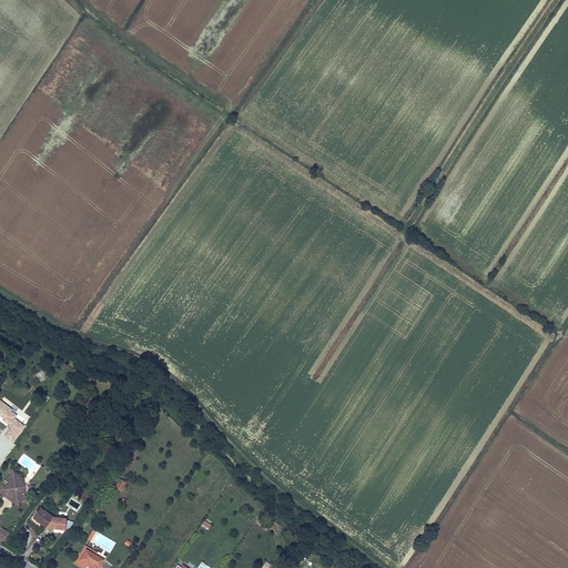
[(8,426),(10,428),(4,436),(13,443),(26,426),(16,418),(18,415),(11,411),(12,409),(0,401),(0,415),(3,418),(2,421),(8,425),(8,426)]
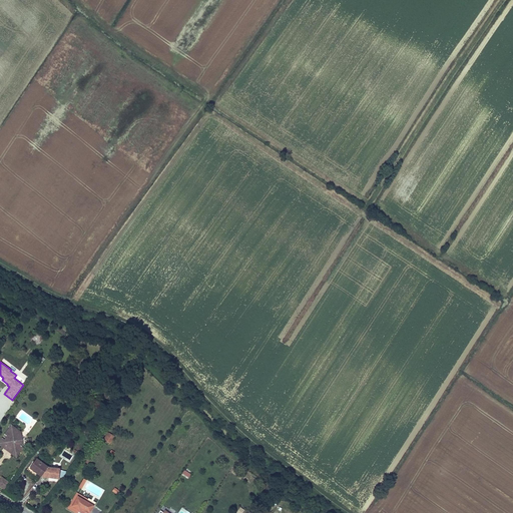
[(0,439),(0,446),(5,450),(8,450),(11,452),(11,454),(16,458),(23,449),(21,431),(11,424),(4,434),(6,436),(4,440),(1,438),(0,439)]
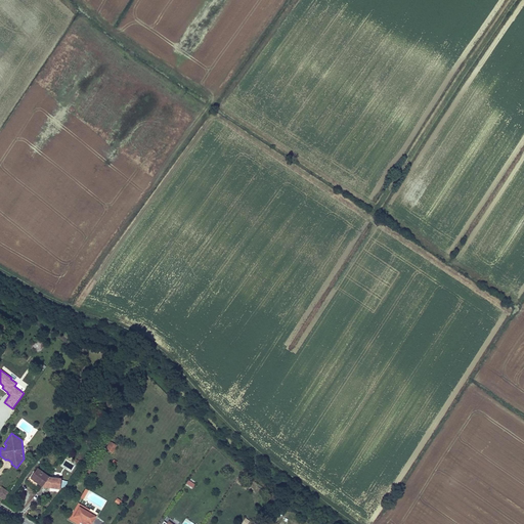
[(111,441),(105,449),(113,453),(118,446),(111,441)]
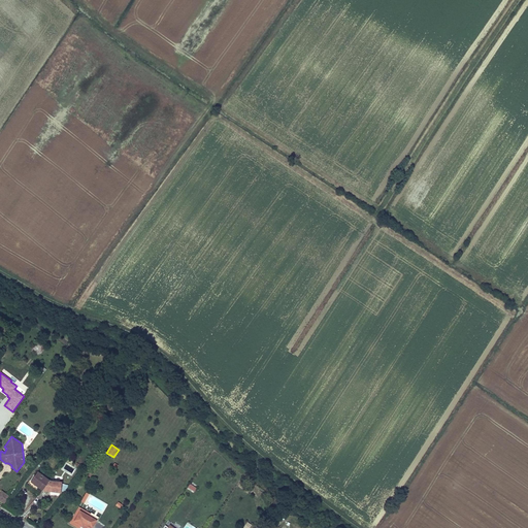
[(42,491),(50,480),(43,475),(40,473),(37,471),(30,482),(37,488),(42,491)]
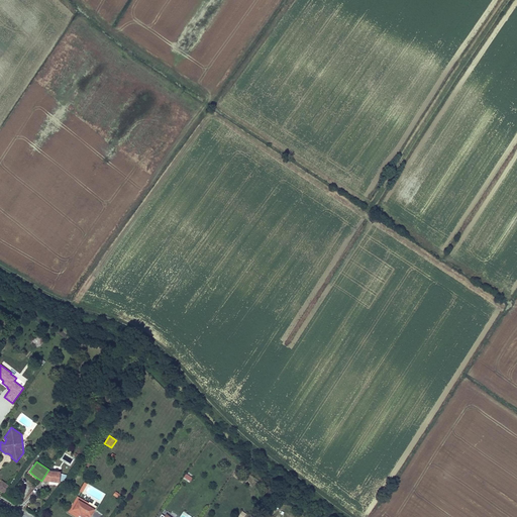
[(61,472),(48,470),(41,481),(59,483),(61,472)]
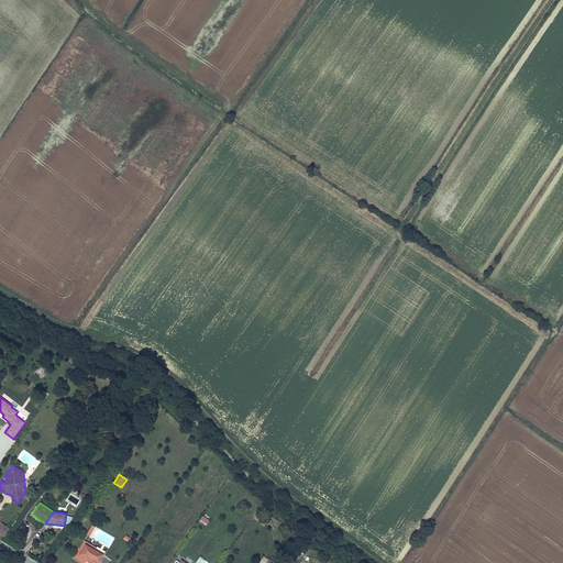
[(40,520),(32,514),(31,512),(29,515),(39,522),(40,520)]
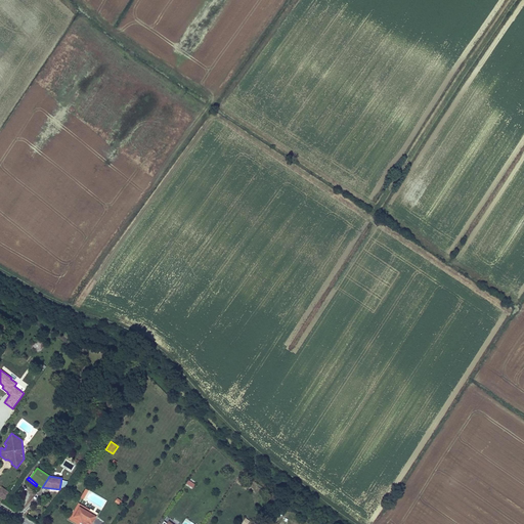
[(0,497),(4,500),(9,492),(1,486),(0,487),(0,497)]
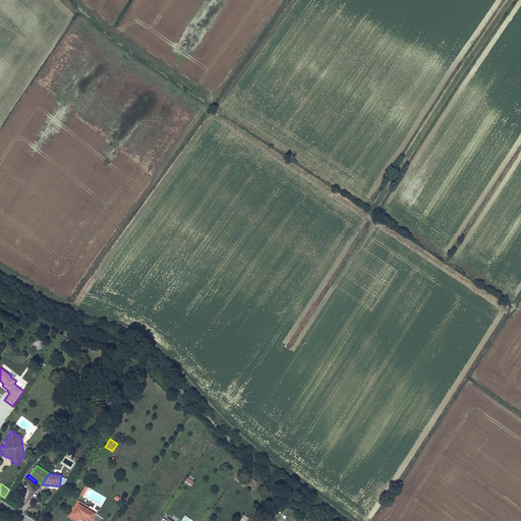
[(75,520),(78,520),(79,520),(79,519),(74,515),(80,505),(88,509),(90,507),(77,500),(76,502),(78,503),(72,514),(70,513),(68,516),(75,520)]
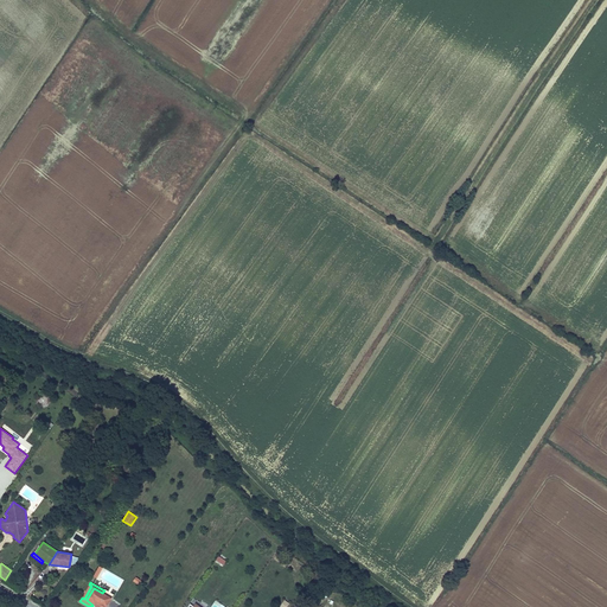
[(93,605),(93,606),(94,606),(106,606),(113,595),(104,590),(102,593),(94,588),(87,600),(93,605)]
